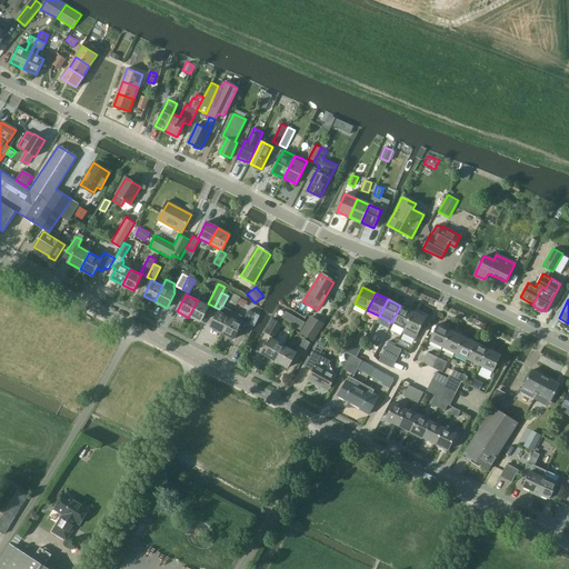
[(198,300),(189,316),(201,321),(209,306),(198,300)]
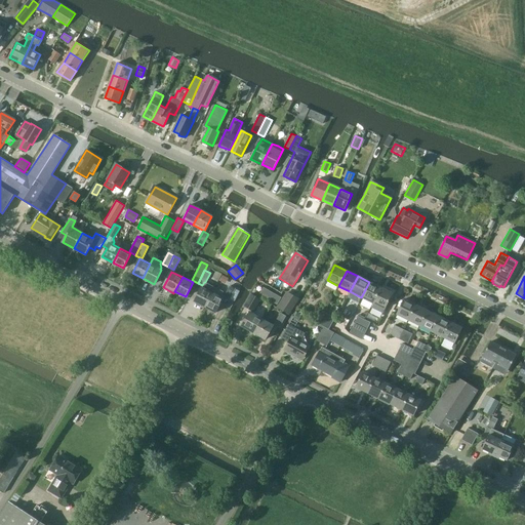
[(214,287),(205,282),(204,282),(202,285),(194,301),(204,307),(214,287)]
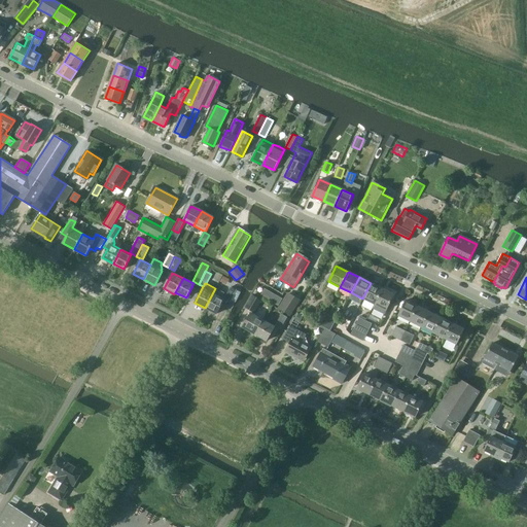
[(374,304),(382,288),(371,283),(362,299),(374,304)]
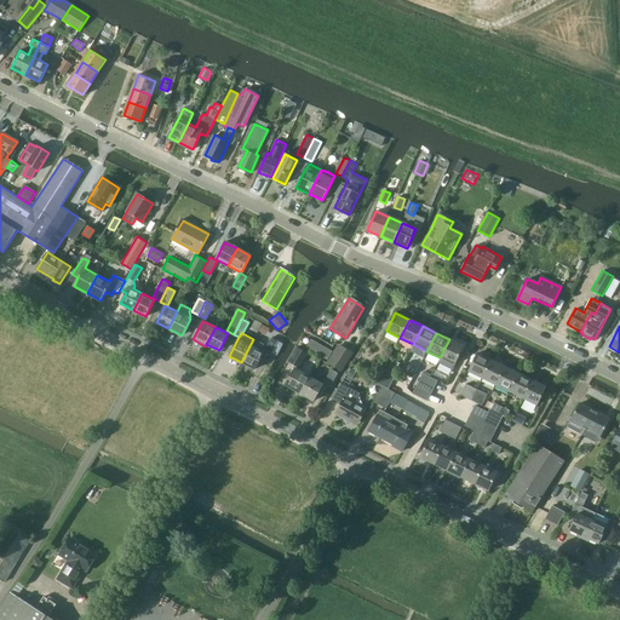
[(253,339),(241,362),(254,368),(264,350),(270,354),(277,340),(270,337),(265,345),(253,339)]
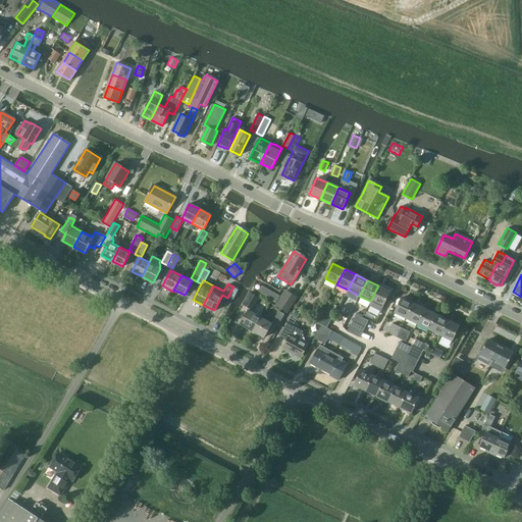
[(378,285),(370,301),(382,307),(389,291),(378,285)]
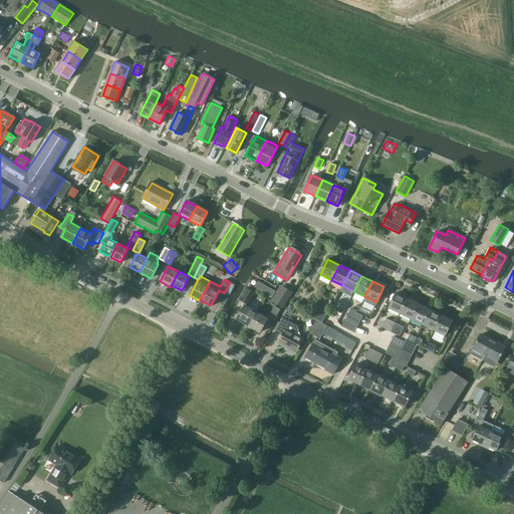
[(283,307),(293,291),(281,284),(271,301),(283,307)]
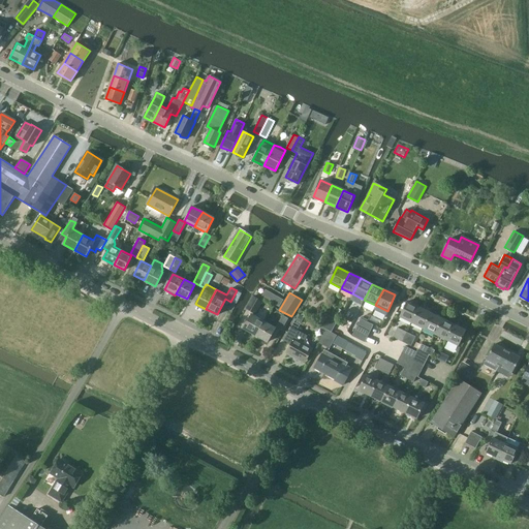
[(252,296),(245,309),(255,314),(263,302),(252,296)]
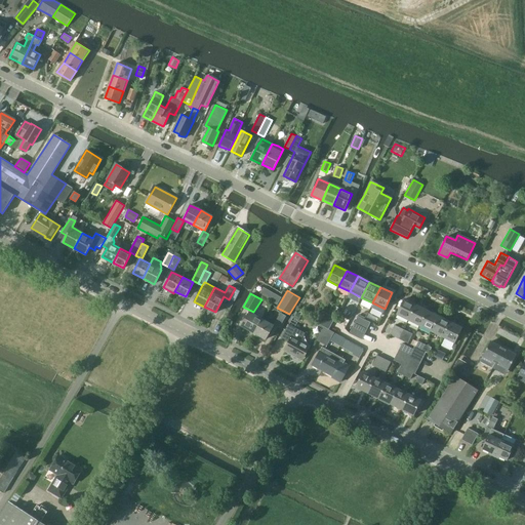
[(408,319),(415,305),(404,298),(397,314),(408,319)]
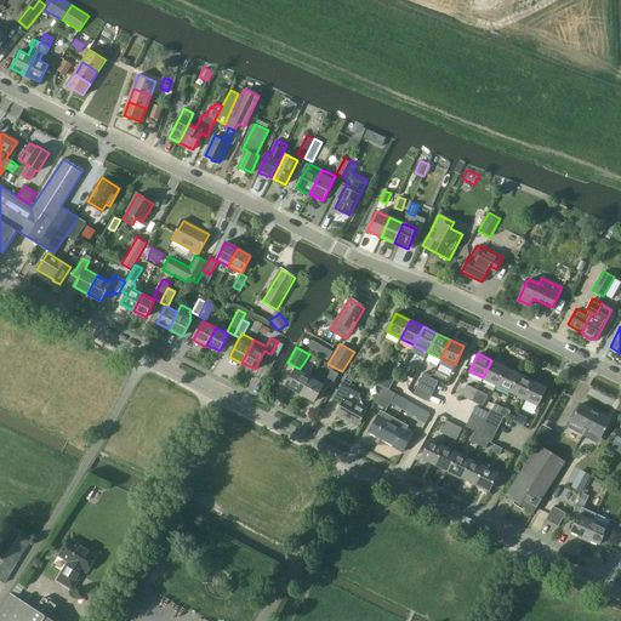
[(496,385),(505,366),(491,360),(483,377),(496,385)]
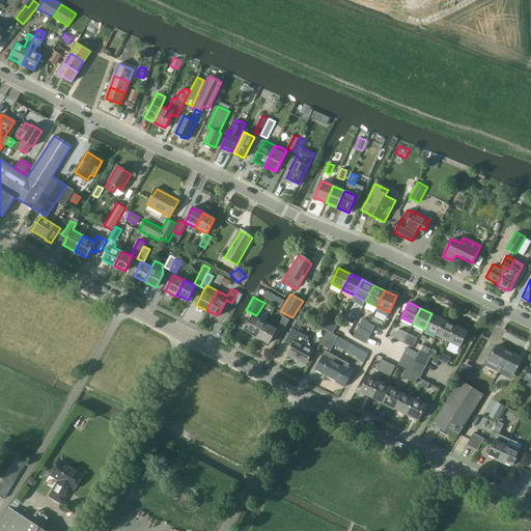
[(436,334),(443,318),(431,313),(424,329),(436,334)]
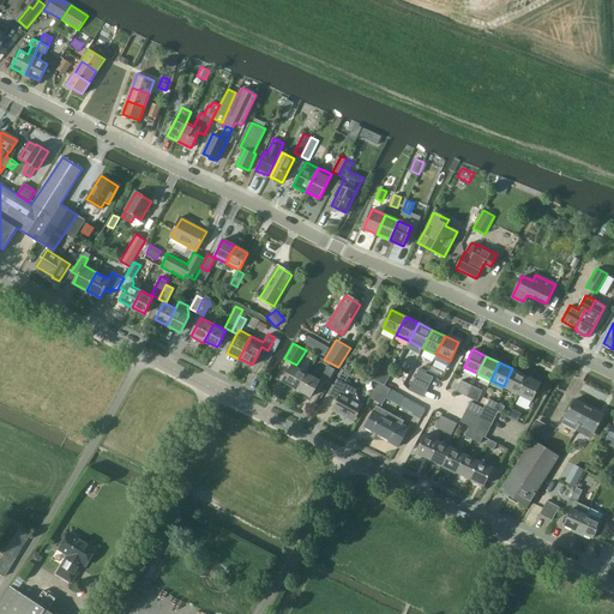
[(321,377),(330,381),(337,368),(330,363),(321,377)]
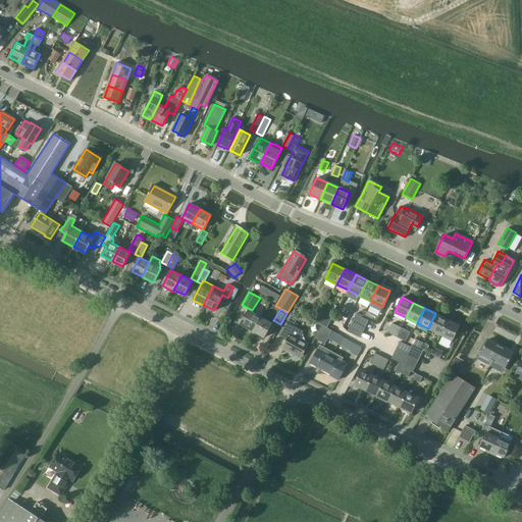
[(321,309),(318,315),(330,321),(333,316),(321,309)]
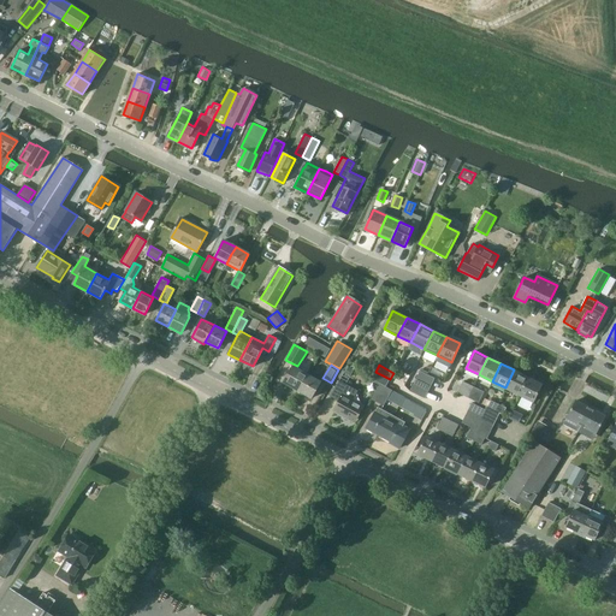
[(298,391),(308,374),(296,368),(286,384),(298,391)]
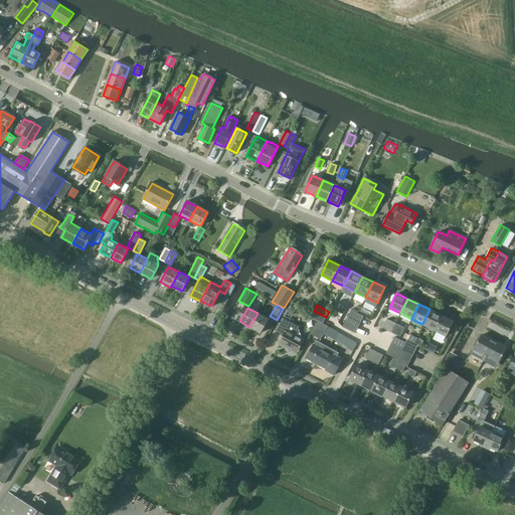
[(434,330),(441,315),(430,309),(422,324),(434,330)]
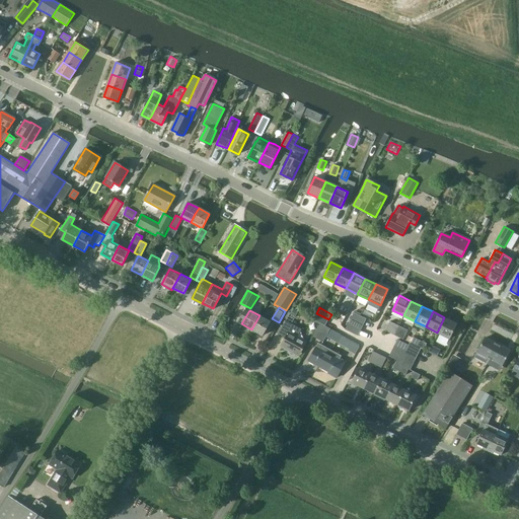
[(354,312),(351,318),(364,324),(366,318),(354,312)]
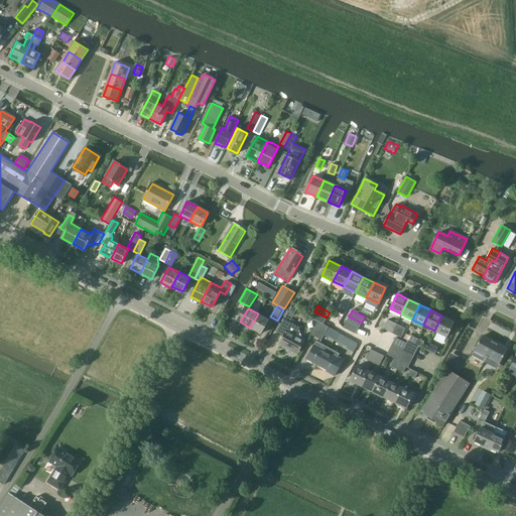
[(314,311),(311,316),(318,320),(324,324),(327,317),(314,311)]
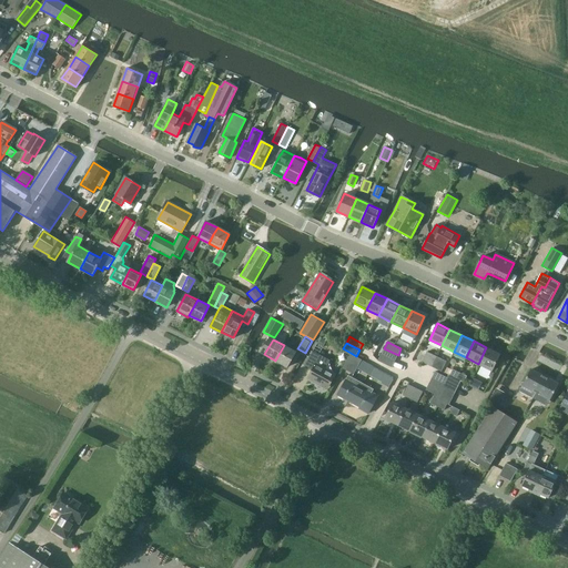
[(284,345),(275,361),(286,367),(295,352),(284,345)]
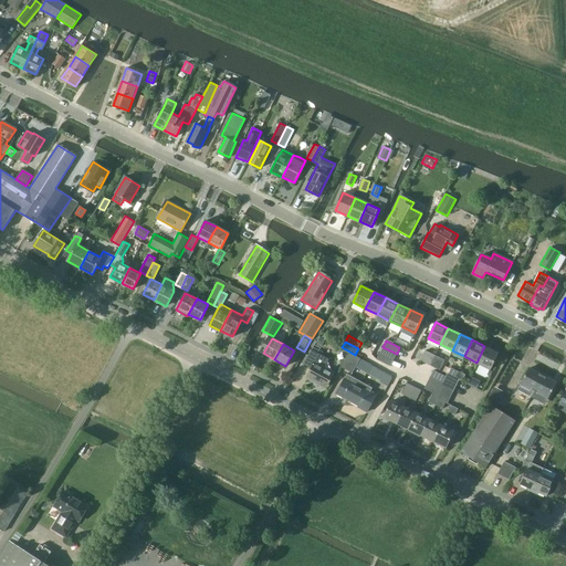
[(484,346),(477,363),(490,369),(498,353),(484,346)]
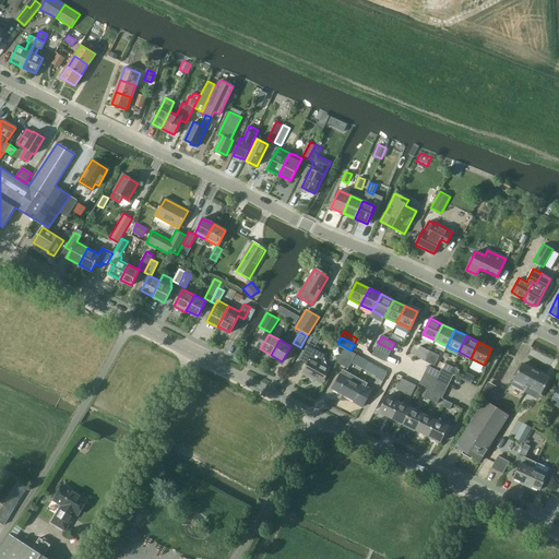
[(378,343),(375,348),(389,355),(392,349),(378,343)]
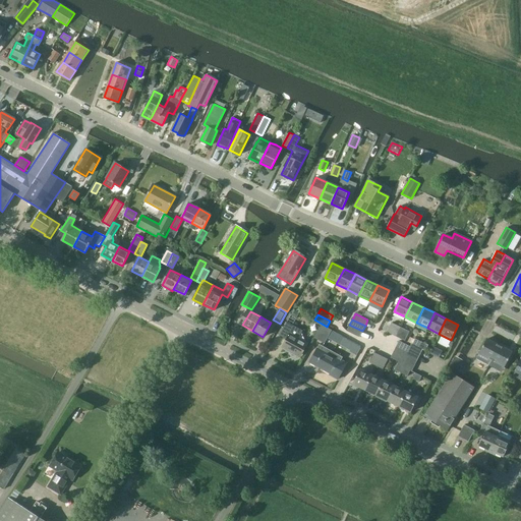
[(281,334),(288,338),(284,347),(298,355),(305,343),(298,340),(303,330),(288,321),(281,334)]
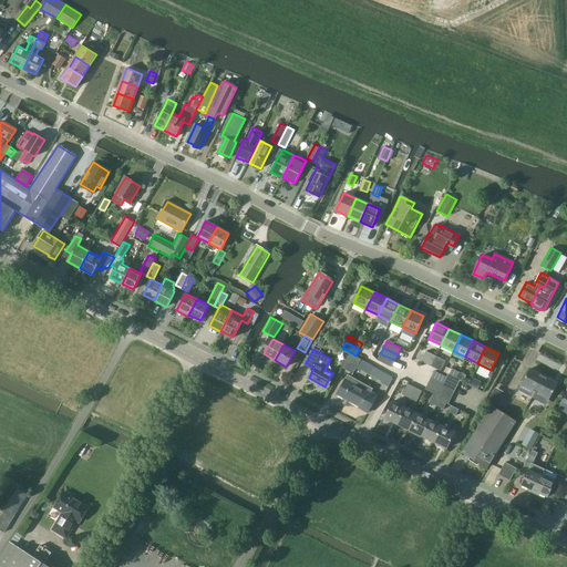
[(430,366),(435,354),(425,349),(420,360),(430,366)]
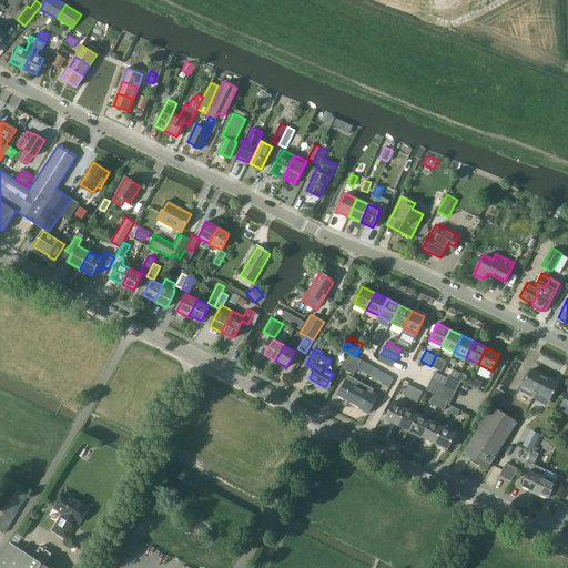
[(351,353),(343,367),(354,374),(362,359),(356,356),(351,353)]
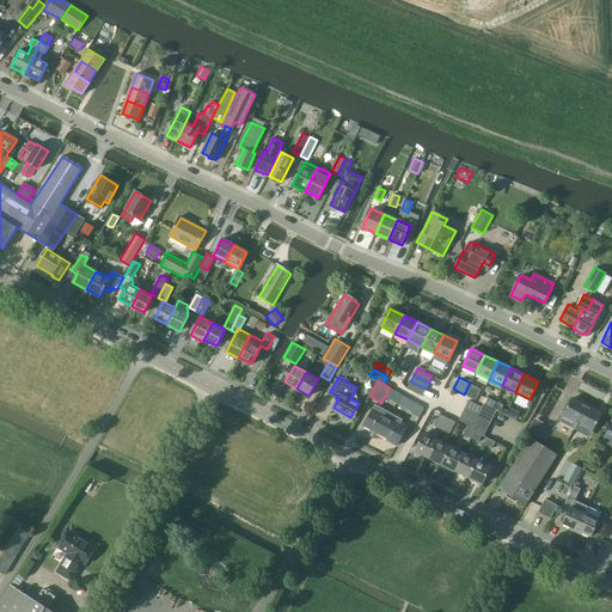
[(410,381),(408,389),(422,396),(426,389),(410,381)]
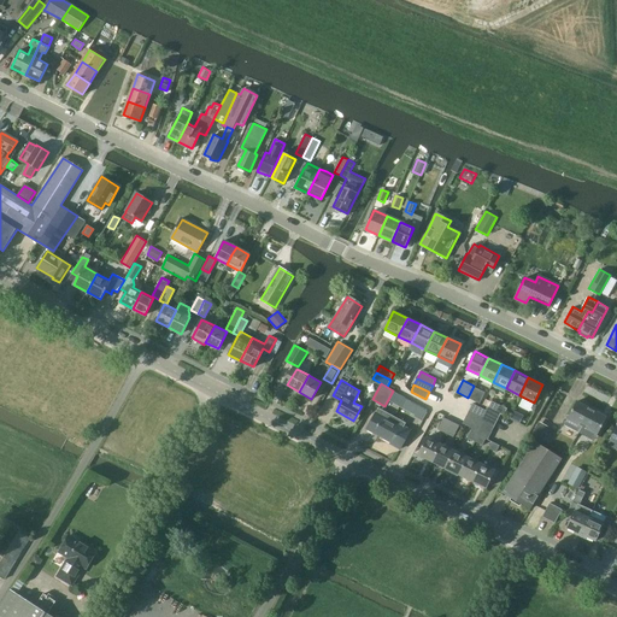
[(474,386),(468,398),(477,403),(483,391),(474,386)]
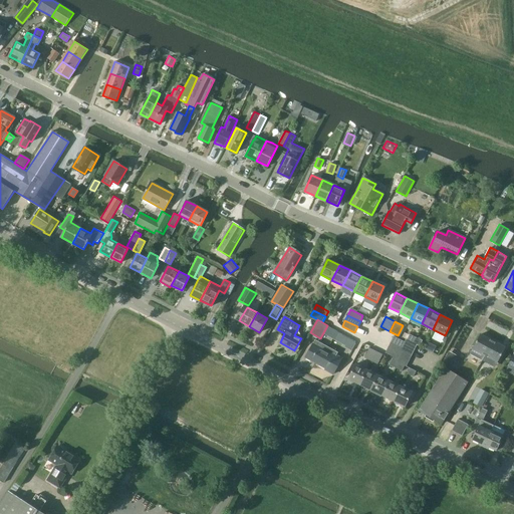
[(409,332),(406,338),(412,342),(416,335),(409,332)]
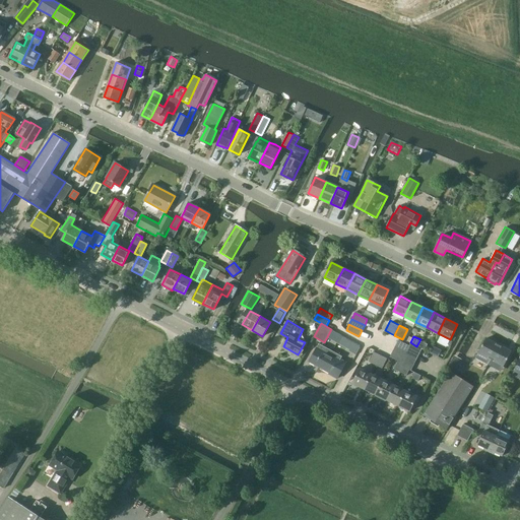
[(397,338),(394,344),(405,350),(407,347),(408,344),(397,338)]
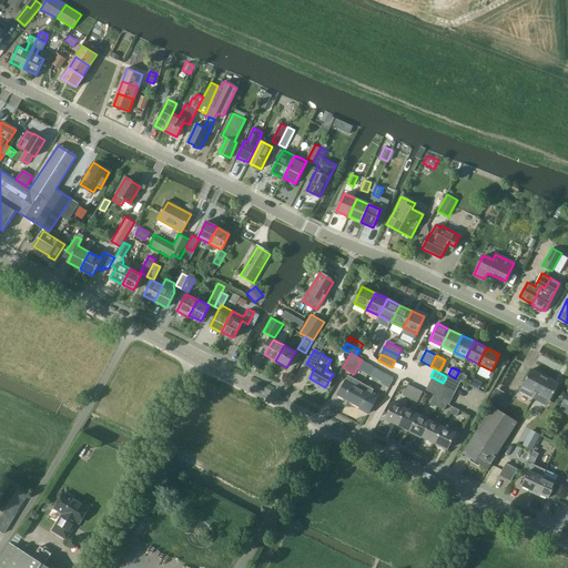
[(531,398),(535,392),(538,387),(544,377),(530,369),(518,392),(531,398)]
